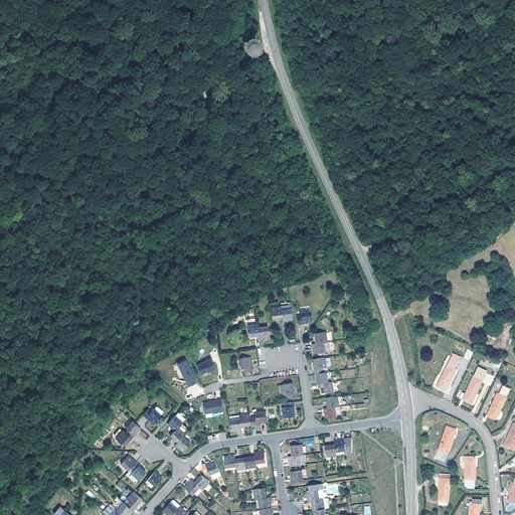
[(260,53),(262,52),(263,51),(263,49),(262,47),(261,46),(260,45),(258,45),(255,46),(254,47),(253,49),(253,50),(254,52),(255,53),(258,54),(260,53)]
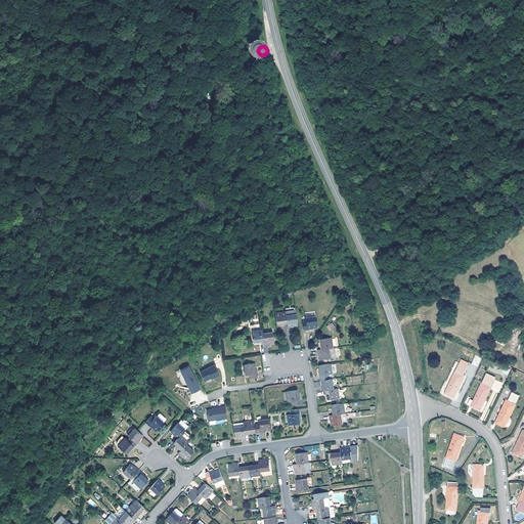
[(285,313),(287,324),(287,329),(292,328),(292,326),(297,325),(295,311),(285,313)]
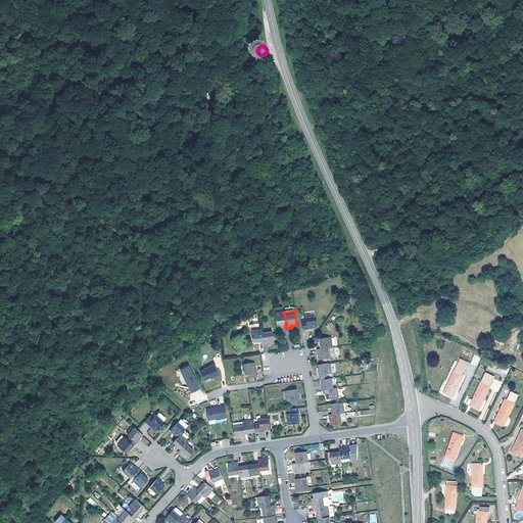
[(284,313),(274,314),(276,325),(280,324),(281,325),(286,324),(284,313)]
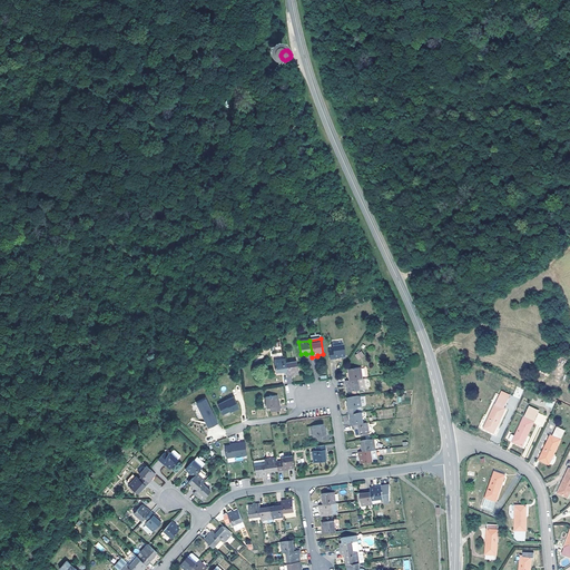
[(328,351),(330,361),(338,360),(338,357),(344,357),(343,345),(332,346),(332,351),(328,351)]
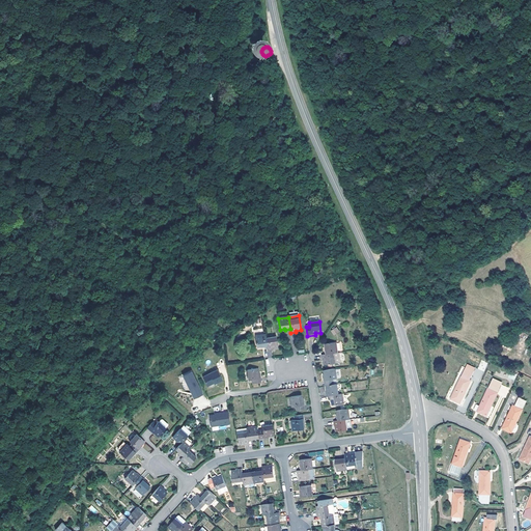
[(334,336),(340,332),(337,327),(331,331),(334,336)]
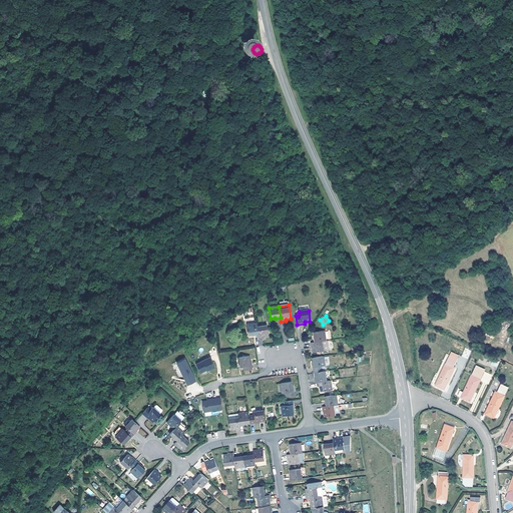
[(257,324),(246,326),(247,336),(252,336),(252,337),(258,336),(257,328),(257,324)]
